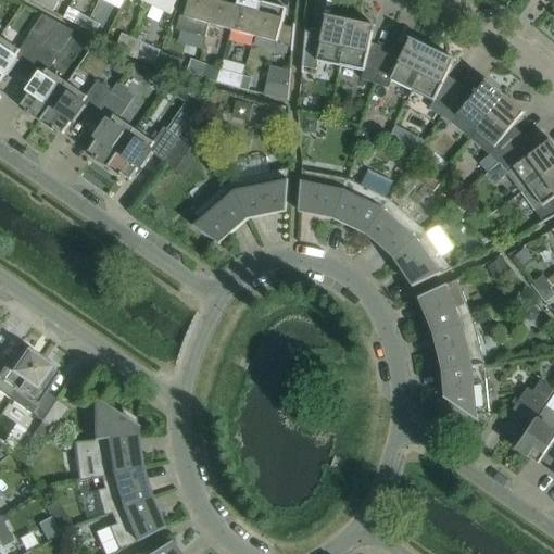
[(57,0),(42,0),(41,4),(51,10),(57,0)]
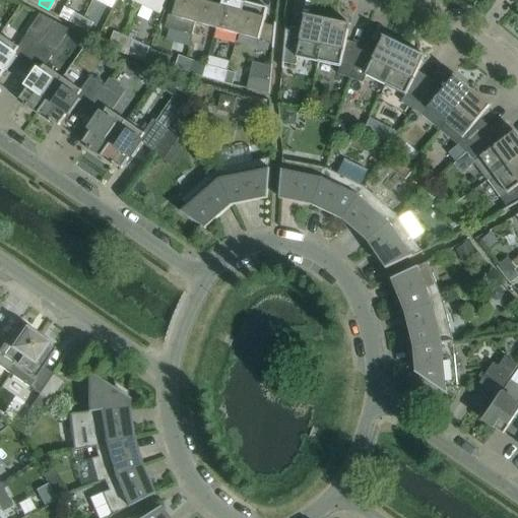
[(138,0),(138,2),(157,12),(163,0),(138,0)]
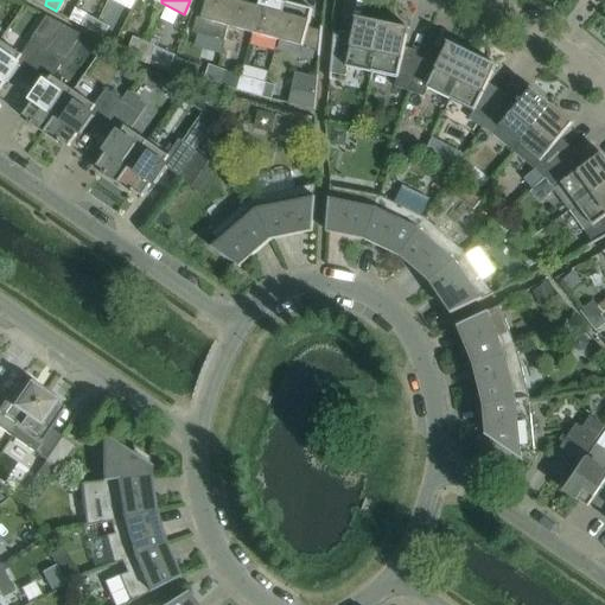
[(221,38),(230,0),(204,0),(199,17),(195,16),(191,30),(221,38)]
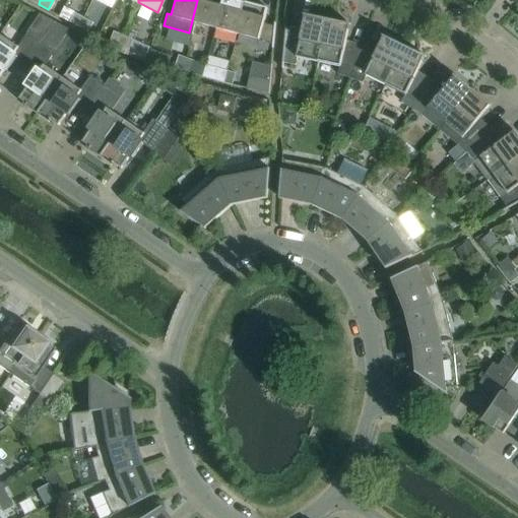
[(214,26),(221,0),(197,0),(189,33),(191,33),(194,21),(214,26)]
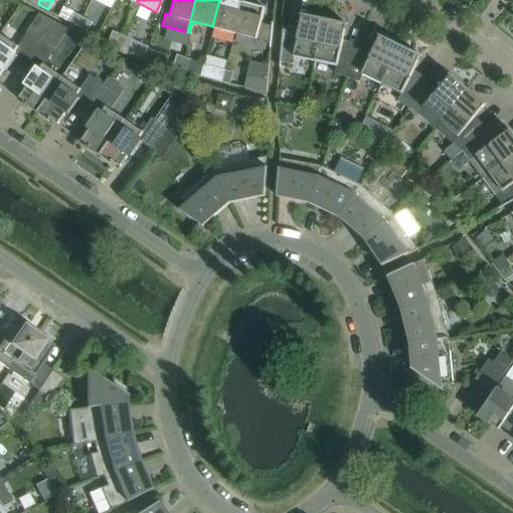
[(232,32),(241,0),(219,0),(212,26),(232,32)]
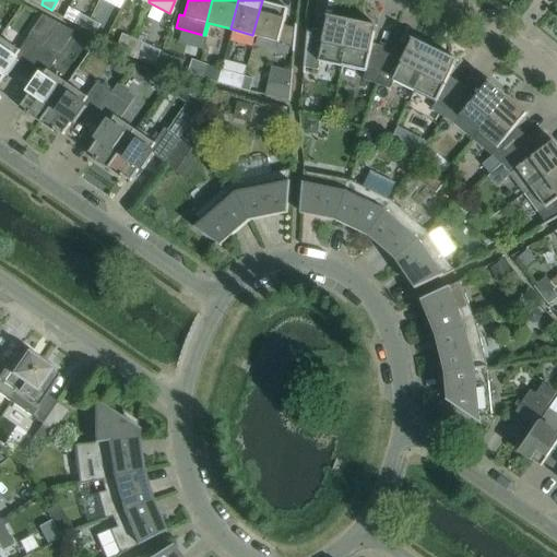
[(286,7),(262,0),(252,35),(291,45),(291,49),(292,49),(295,22),(293,22),(293,26),(282,23),(286,7)]
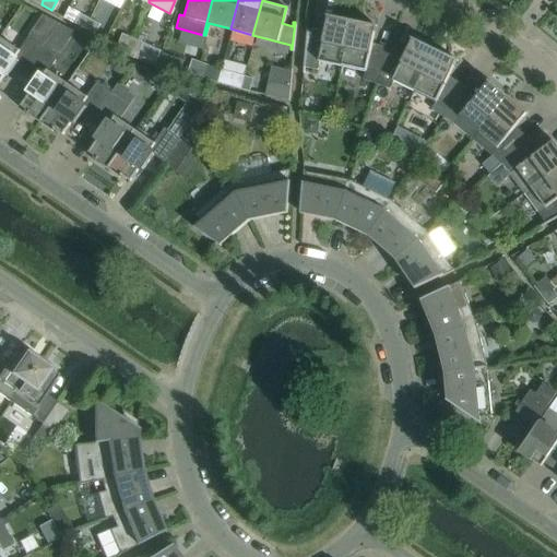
[(83,27),(89,16),(79,11),(73,22),(83,27)]
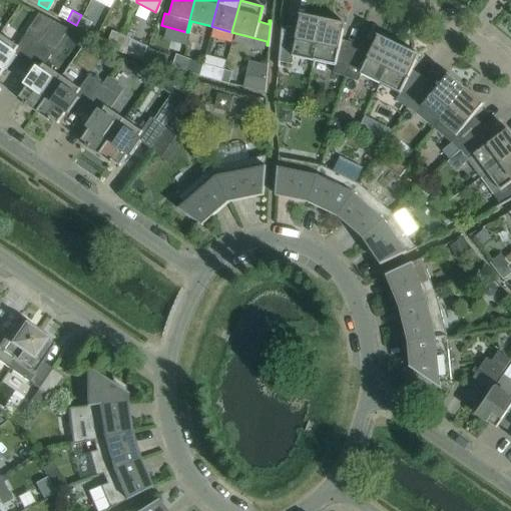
[(40,12),(27,32),(38,40),(52,19),(40,12)]
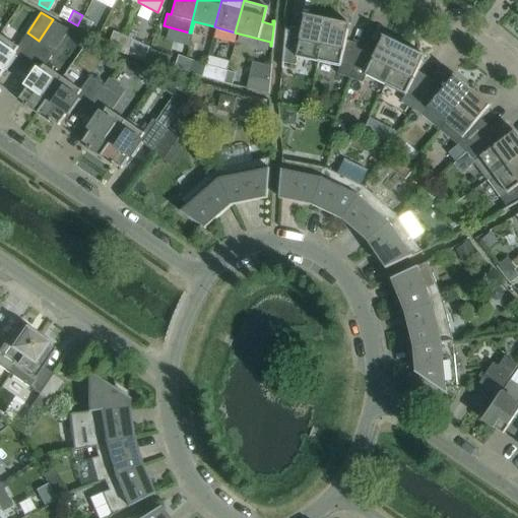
[(316,60),(326,17),(302,12),(302,14),(304,14),(299,35),(284,31),(285,24),(283,24),(279,66),(281,66),(281,60),(294,63),(296,55),(316,60)]
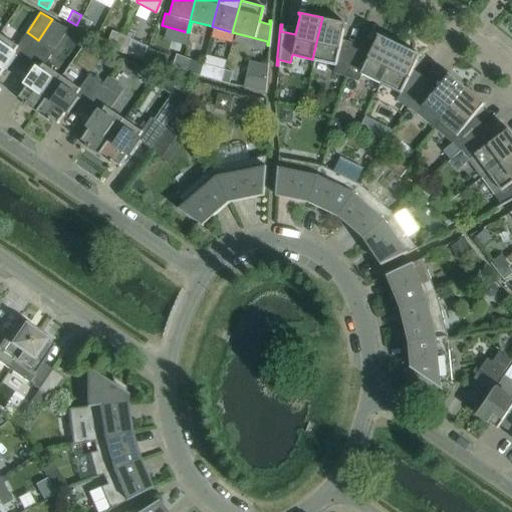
[(90,20),(81,15),(76,25),(85,30),(90,20)]
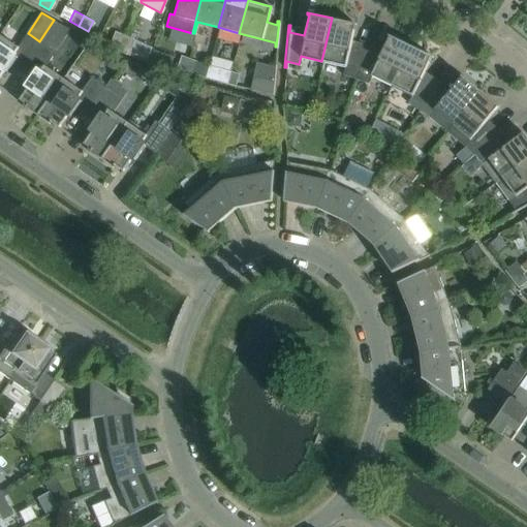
[(355,23),(332,18),(321,61),(343,65),(341,73),(354,78),(364,50),(349,44),(353,24),(354,25),(355,23)]
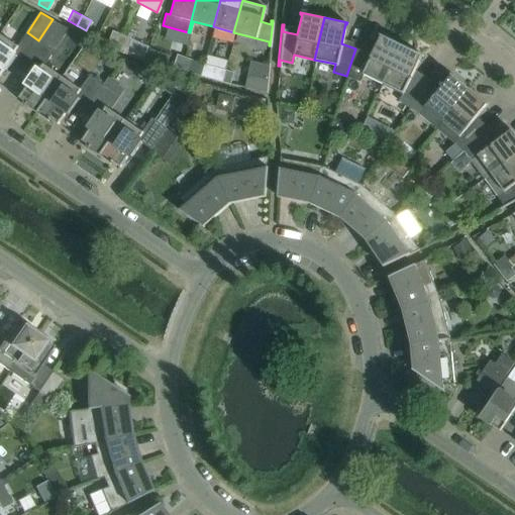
[(116,43),(121,33),(111,29),(107,38),(116,43)]
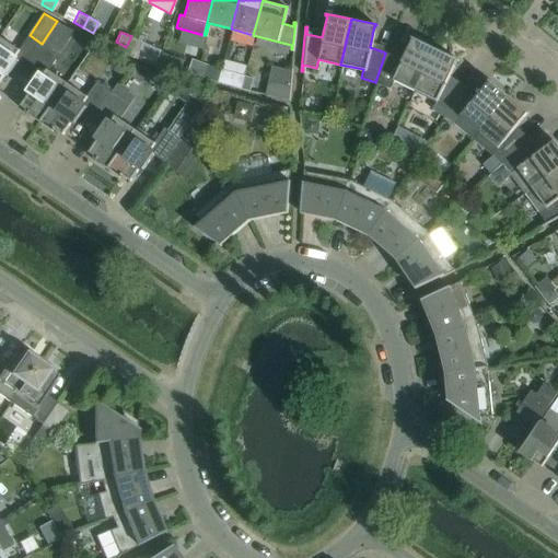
[(15,60),(26,67),(42,44),(30,35),(27,33),(16,48),(0,36),(0,77),(3,72),(6,74),(15,60)]
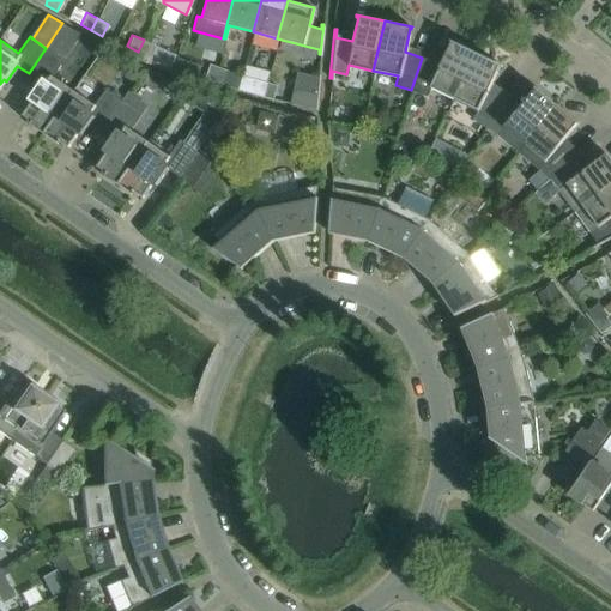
[(155,44),(144,40),(138,52),(150,56),(155,44)]
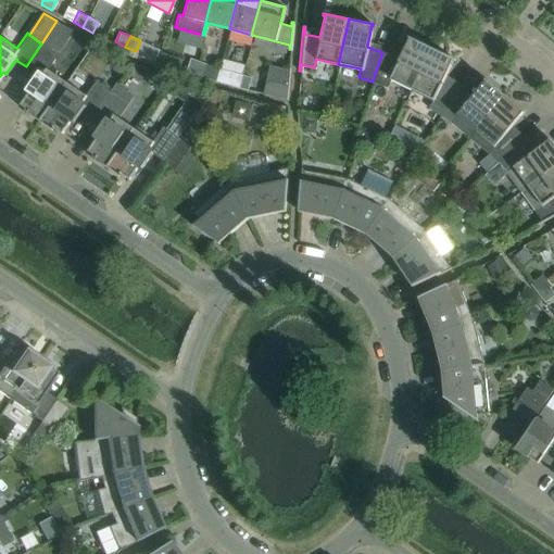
[(410,88),(430,47),(407,36),(406,37),(408,37),(398,58),(382,52),(373,82),(386,86),(389,78),(410,88)]
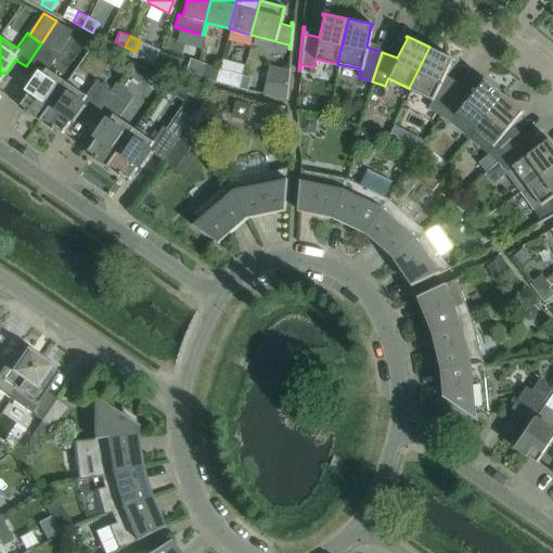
[(38,120),(65,80),(46,67),(56,53),(41,43),(26,66),(36,73),(25,88),(28,89),(18,103),(27,110),(26,112),(38,120)]
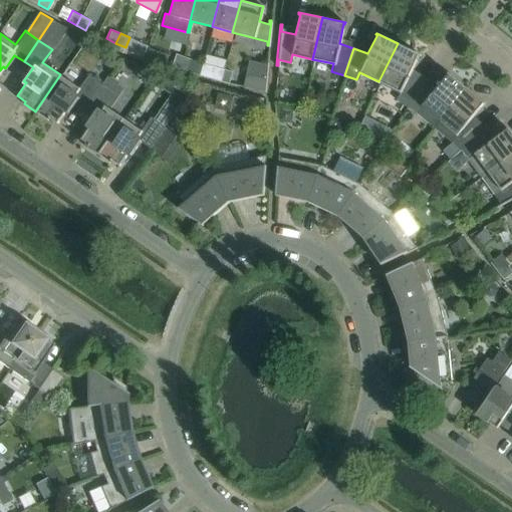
[(406,105),(424,76),(411,68),(418,55),(419,55),(419,54),(398,43),(378,81),(398,91),(395,98),(406,105)]
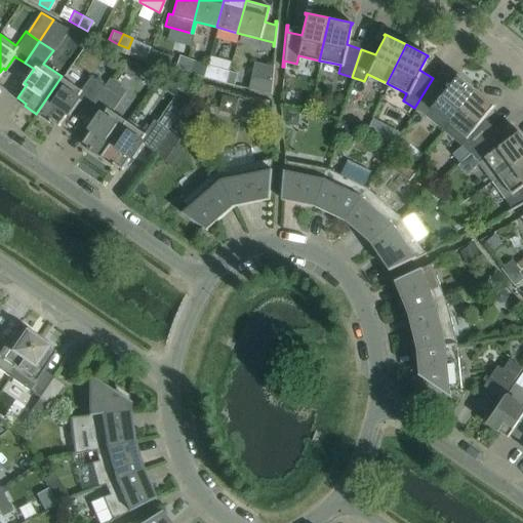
[(216,67),(238,71),(242,50),(220,46),(216,67)]
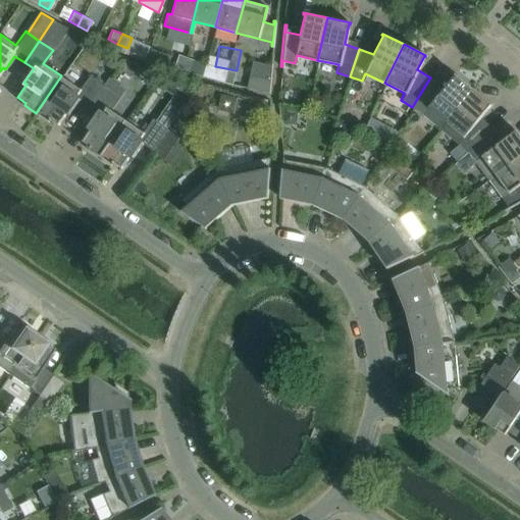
[(180,68),(185,56),(177,53),(173,65),(180,68)]
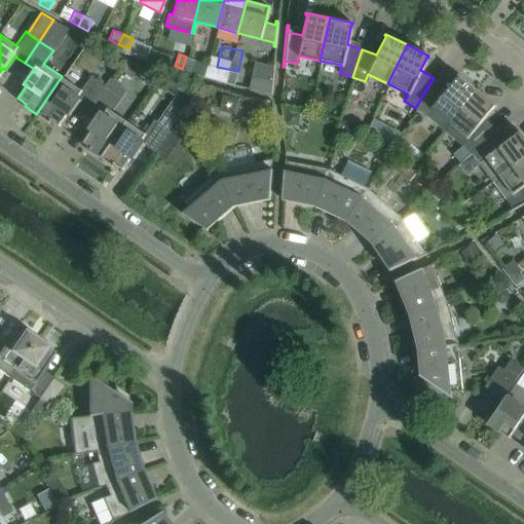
[(194,60),(186,57),(182,69),(190,71),(194,60)]
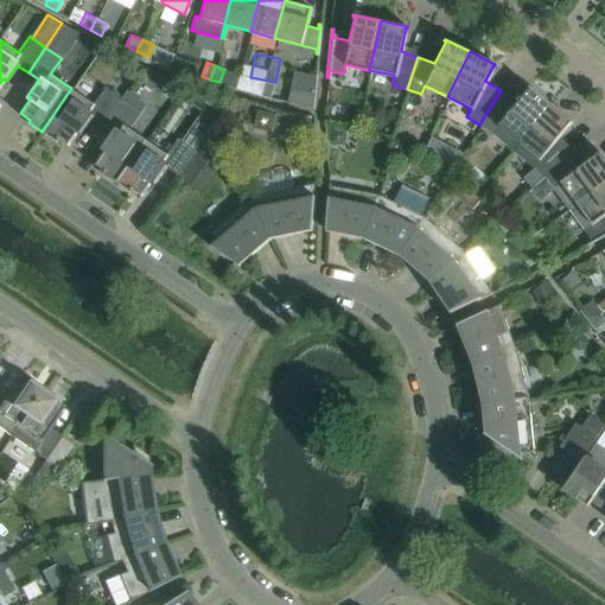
[(259,94),(263,81),(239,74),(235,87),(259,94)]
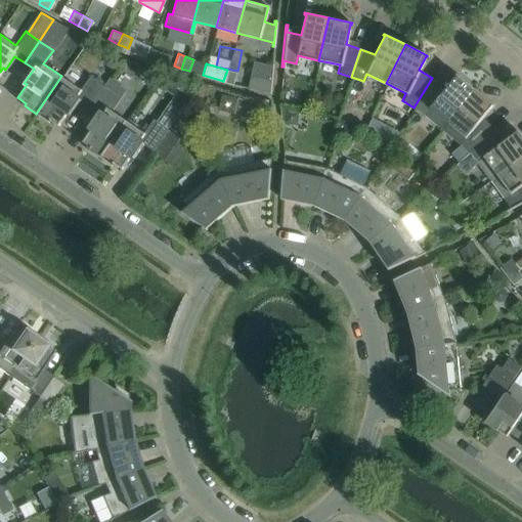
[(235,72),(227,70),(223,81),(231,84),(235,72)]
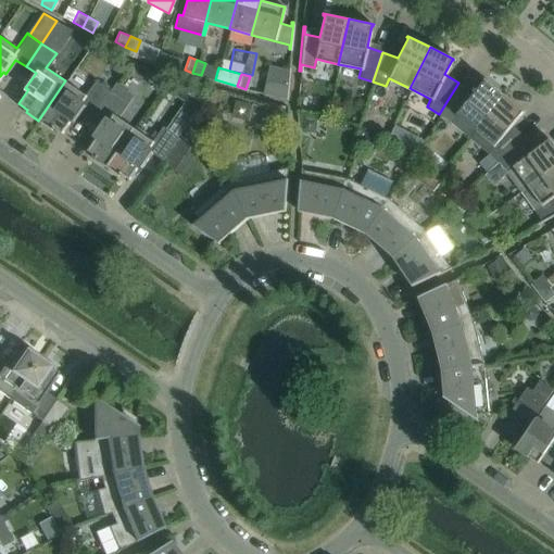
[(495,104),(504,95),(483,78),(482,79),(483,80),(474,92),(458,83),(439,114),(451,122),(468,137),(495,104)]
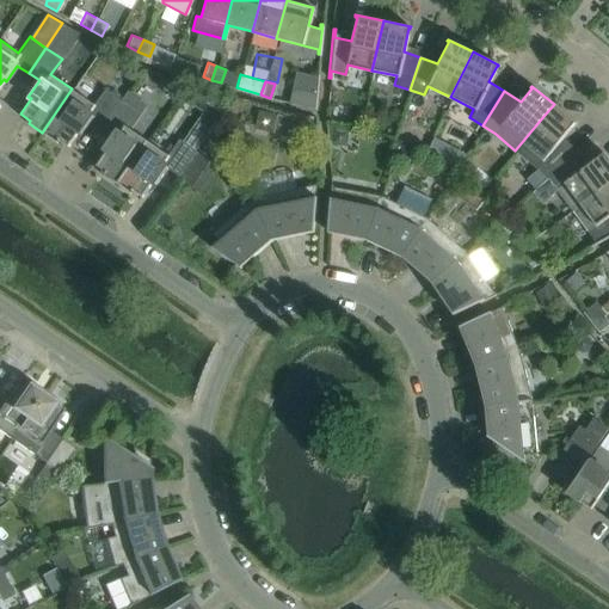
[(91,116),(103,123),(120,98),(104,87),(92,103),(72,88),(42,133),(55,141),(57,139),(67,146),(78,130),(80,133),(91,116)]
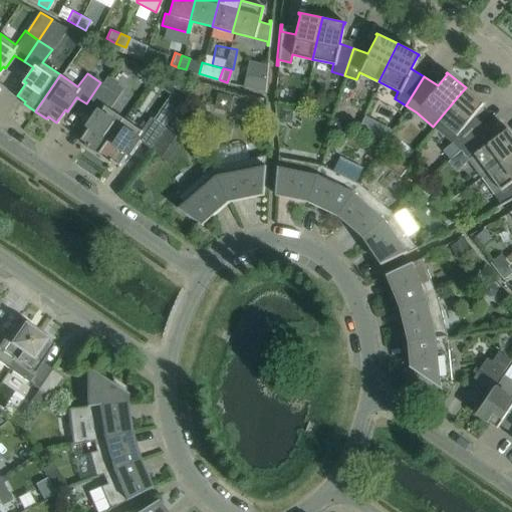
[(242,85),(264,90),(265,78),(245,73),(242,85)]
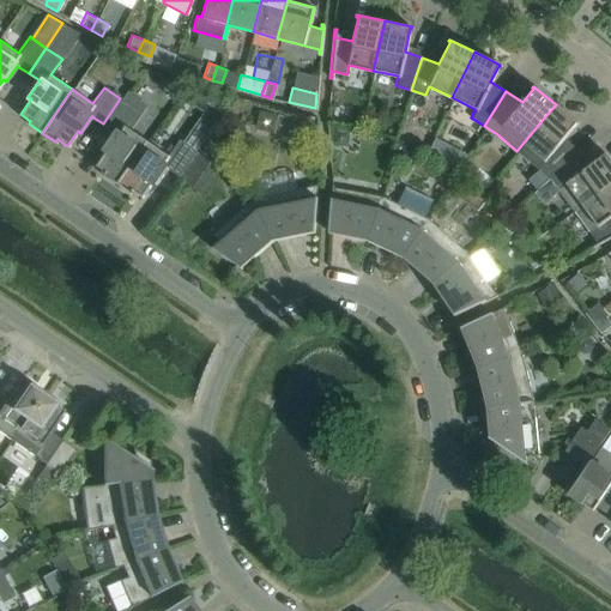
[(116,183),(146,140),(125,126),(137,109),(120,98),(103,123),(114,132),(102,147),(106,150),(95,165),(104,171),(103,174),(116,183)]
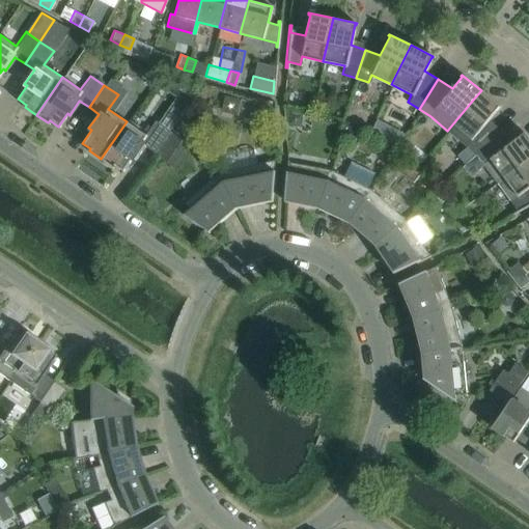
[(481,90),(473,100),(447,131),(464,144),(455,155),(463,163),(473,154),(495,134),(484,122),(498,106),(499,107),(500,106),(481,90)]
